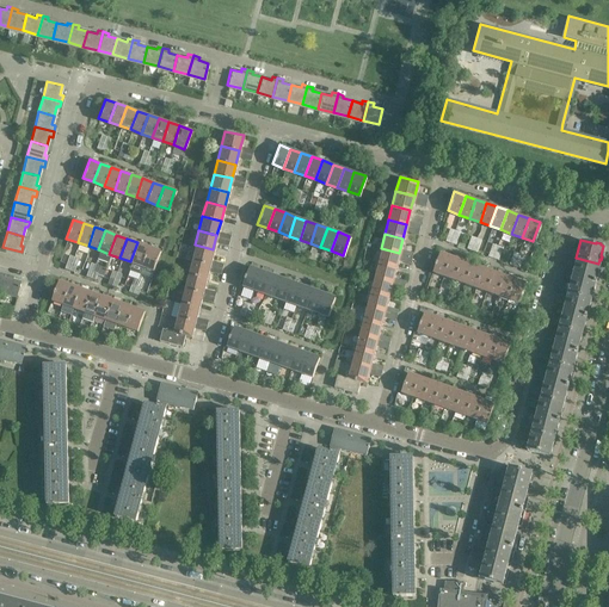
[(141,265),(148,246),(137,242),(130,261),(141,265)]
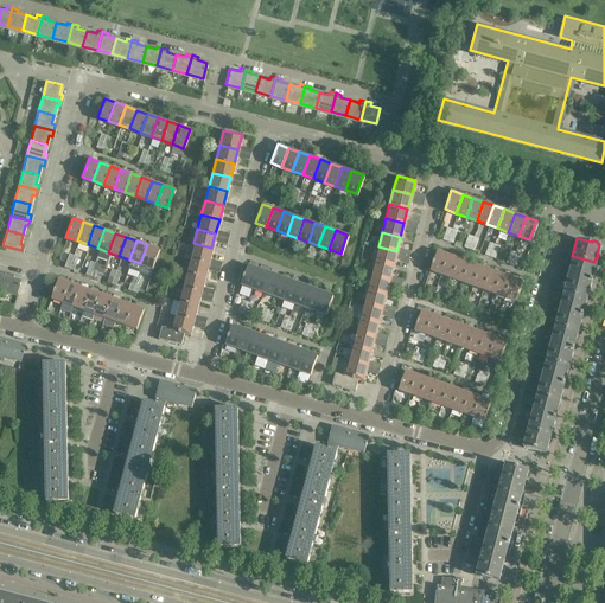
[(568,252),(570,244),(562,242),(560,249),(568,252)]
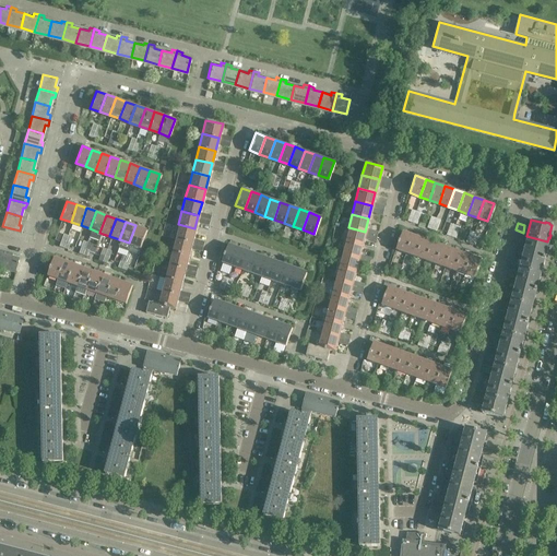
[(191,241),(194,228),(178,224),(175,237),(191,241)]
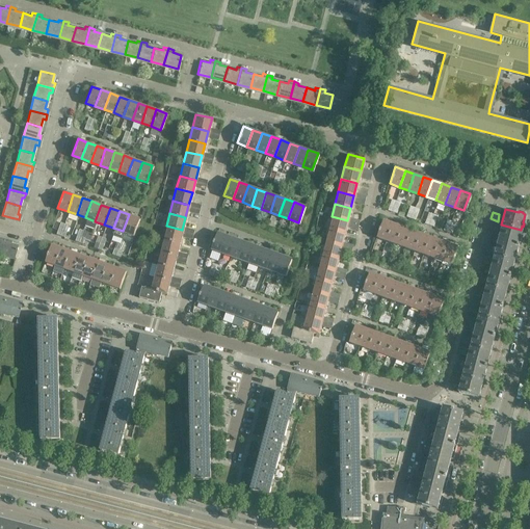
[(132,234),(138,218),(129,214),(123,231),(132,234)]
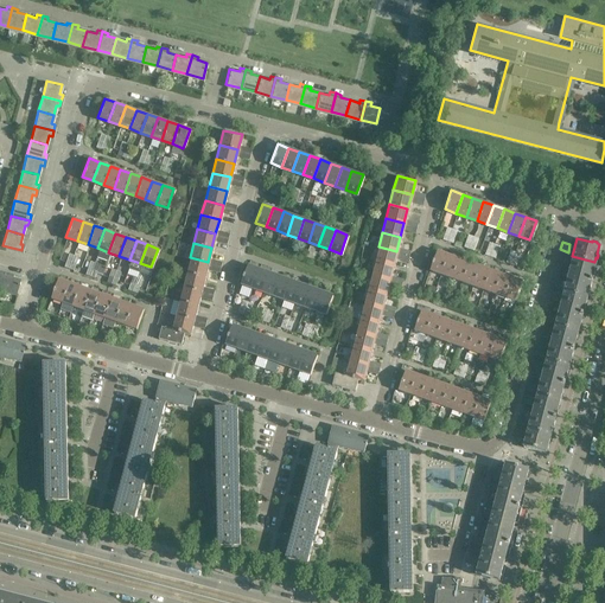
[(393,265),(396,251),(379,247),(375,261),(393,265)]
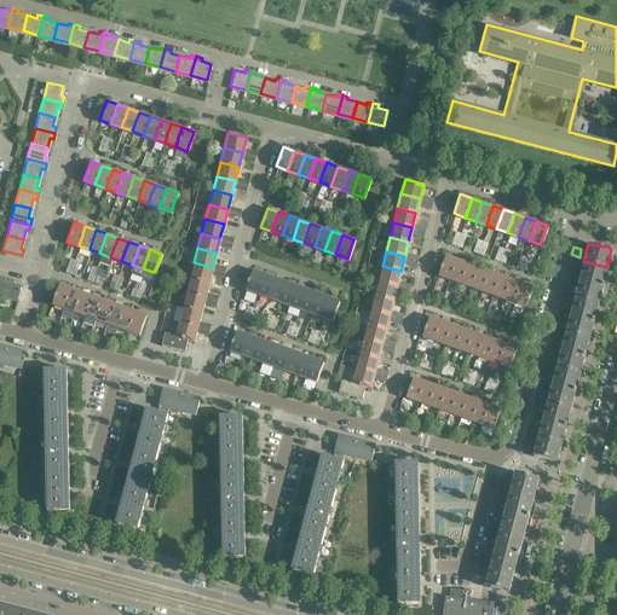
[(448,278),(455,259),(444,254),(437,273),(448,278)]
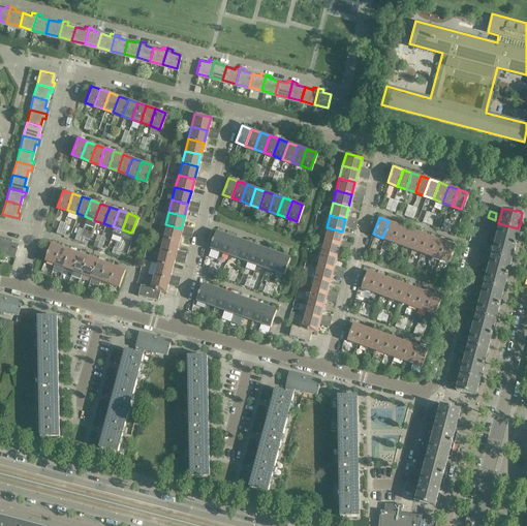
[(392,241),(398,224),(389,221),(382,238),(392,241)]
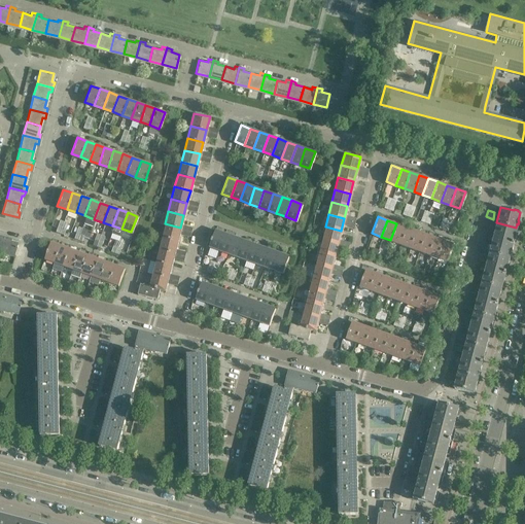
[(490,230),(492,223),(484,221),(483,228),(490,230)]
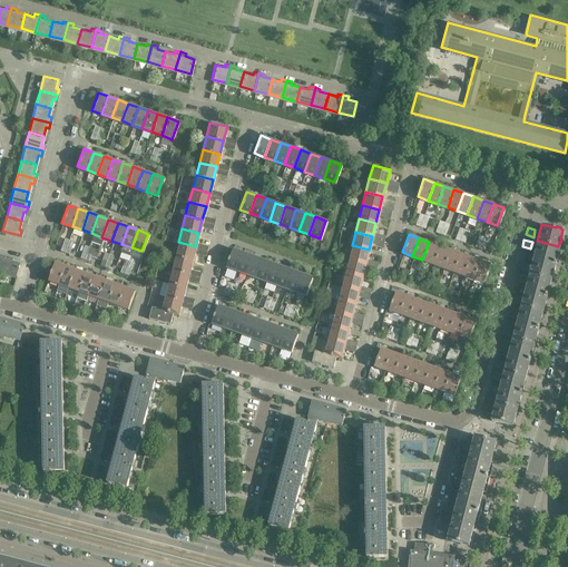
[(558,253),(558,250),(557,250),(558,246),(537,241),(532,256),(554,262),(557,253),(558,253)]
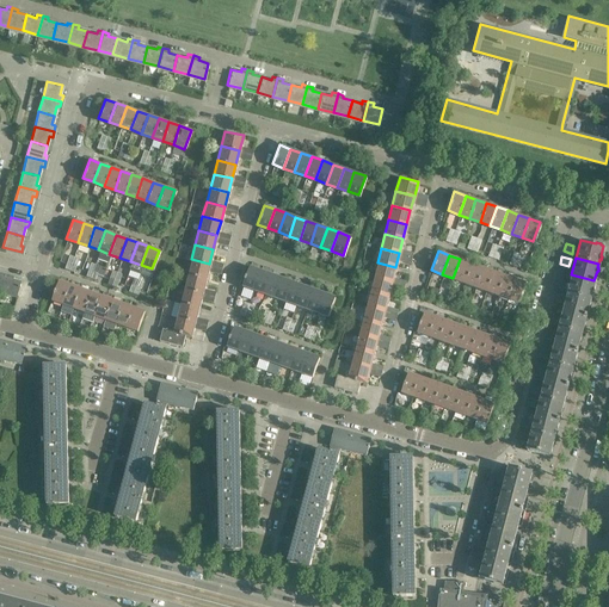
[(205,278),(209,264),(191,259),(188,273),(205,278)]
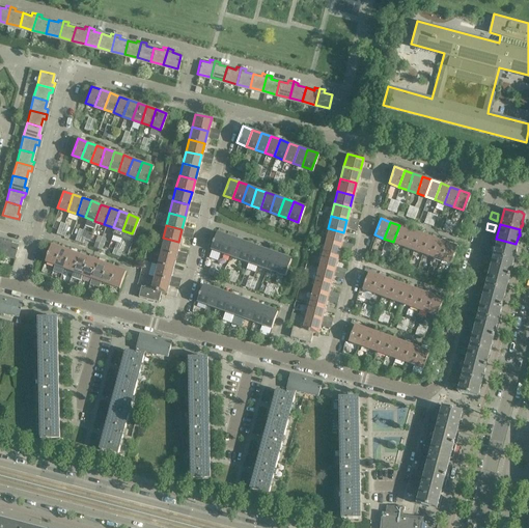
[(402,245),(409,228),(399,225),(393,242),(402,245)]
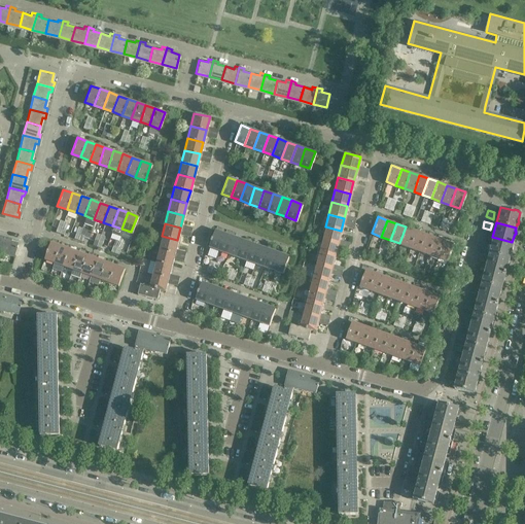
[(338,243),(341,231),(325,226),(322,239),(338,243)]
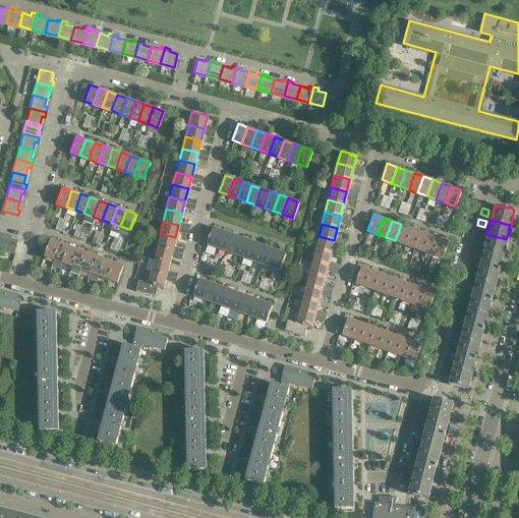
[(404,243),(410,227),(401,224),(395,240),(404,243)]
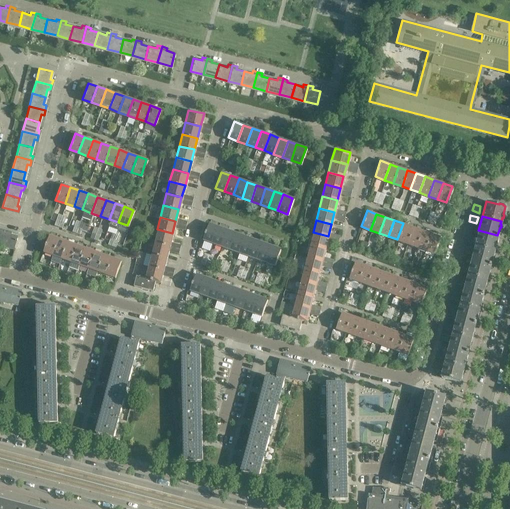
[(211,242),(216,226),(207,222),(202,238),(211,242)]
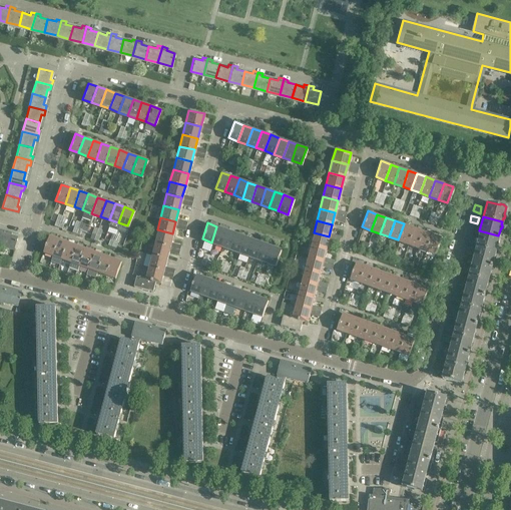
[(407,243),(413,227),(404,223),(398,239),(407,243)]
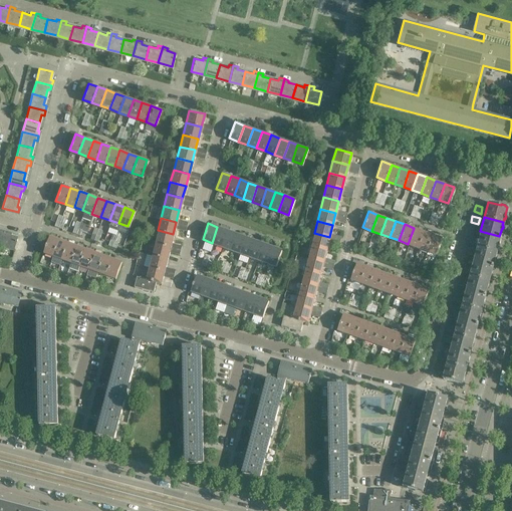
[(221,246),(226,230),(217,227),(212,243),(221,246)]
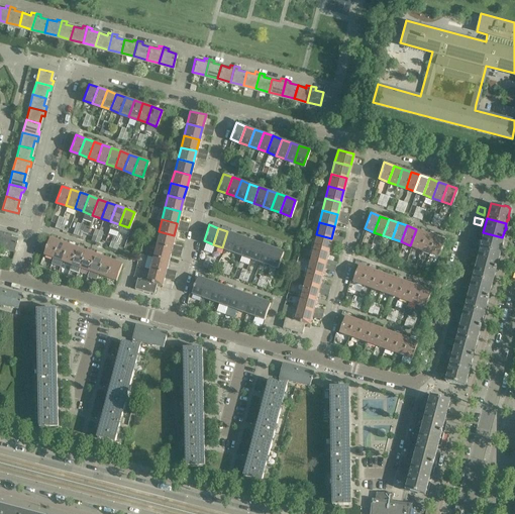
[(419,248),(425,232),(416,229),(410,245),(419,248)]
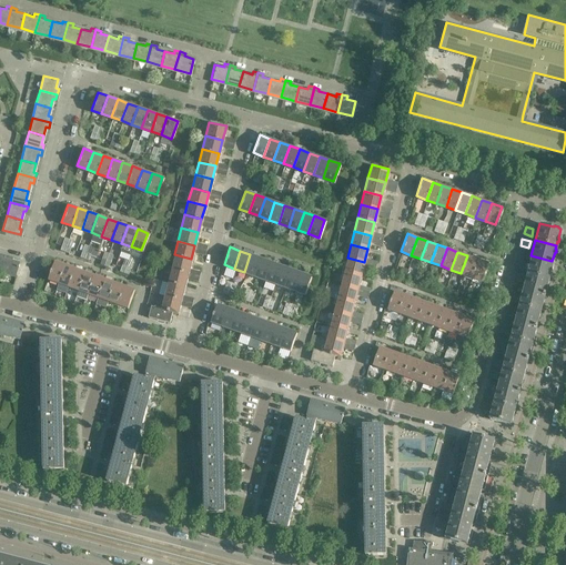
[(13,274),(17,260),(8,258),(9,254),(3,253),(0,265),(0,270),(13,274)]
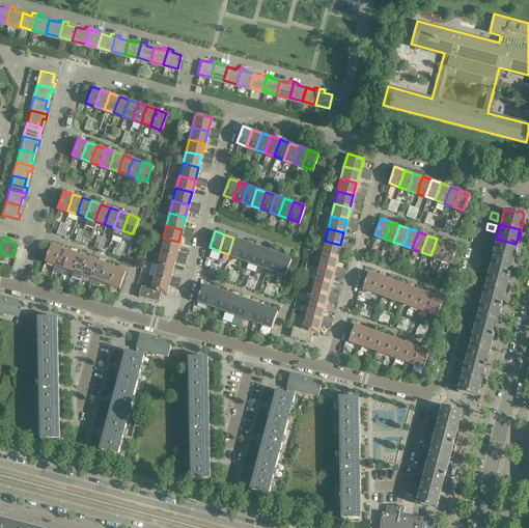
[(175,254),(178,242),(163,238),(160,250),(175,254)]
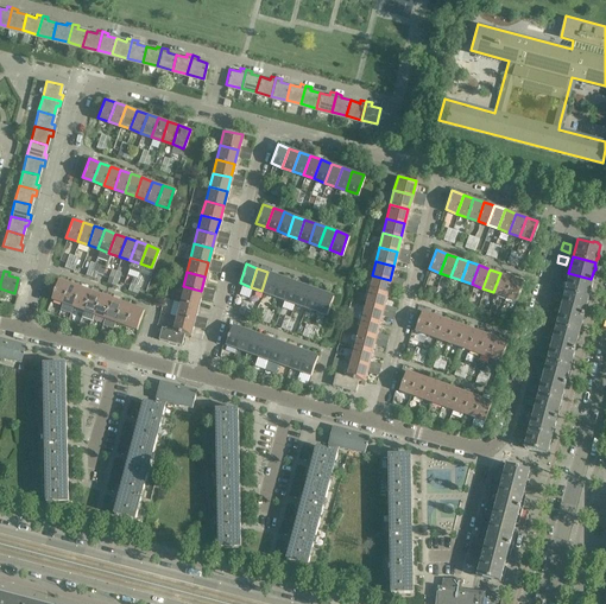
[(272,294),(278,275),(267,272),(262,291),(272,294)]
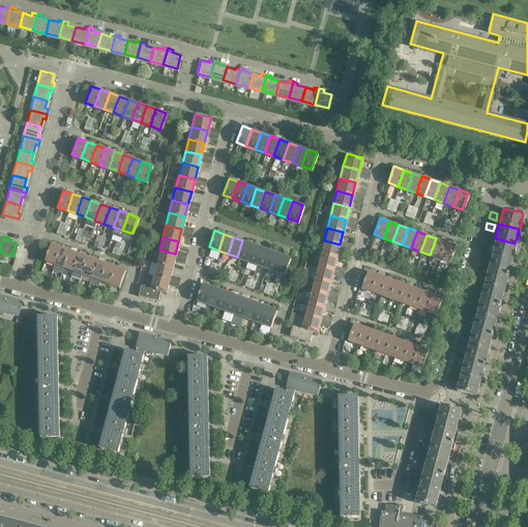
[(439,258),(445,241),(436,238),(430,255),(439,258)]
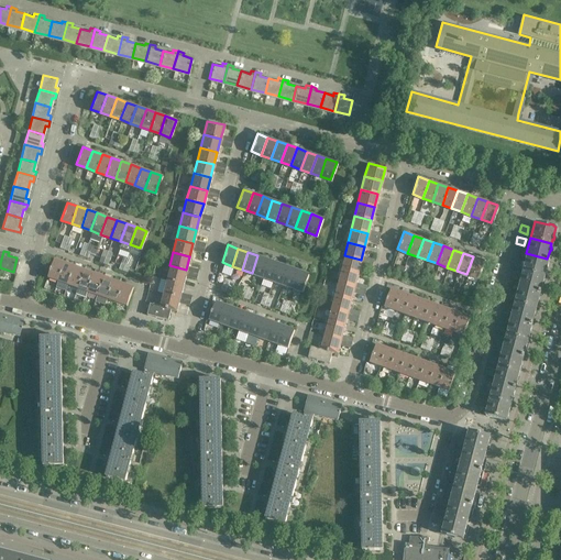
[(545,267),(547,259),(526,253),(521,270),(543,275),(543,271),(545,272),(546,268),(545,267)]
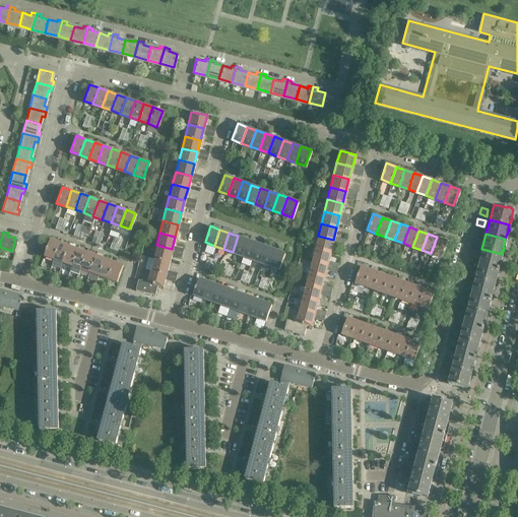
[(241,255),(247,239),(238,236),(233,252),(241,255)]
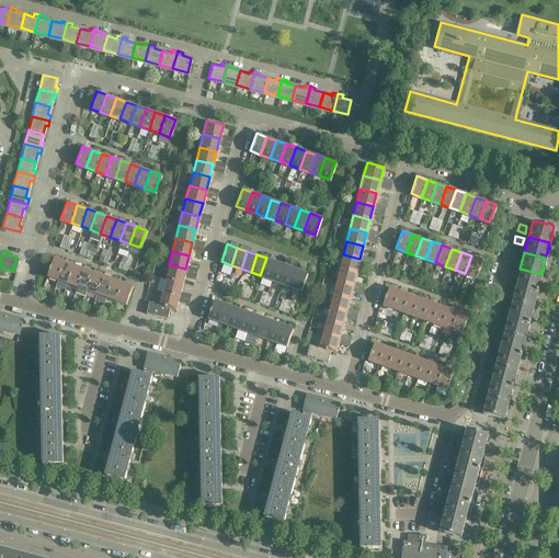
[(356,272),(360,259),(343,254),(339,268),(356,272)]
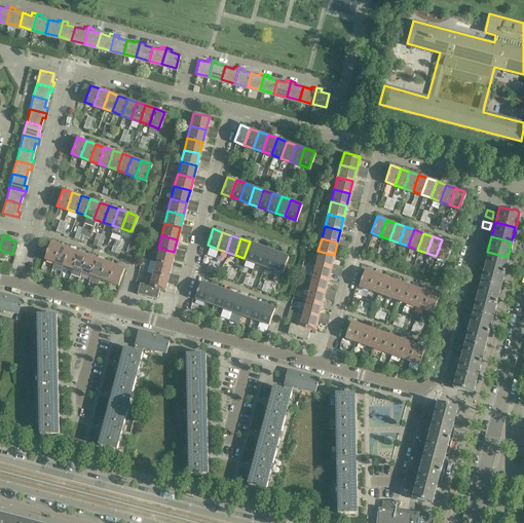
[(445,259),(451,243),(442,239),(436,256),(445,259)]
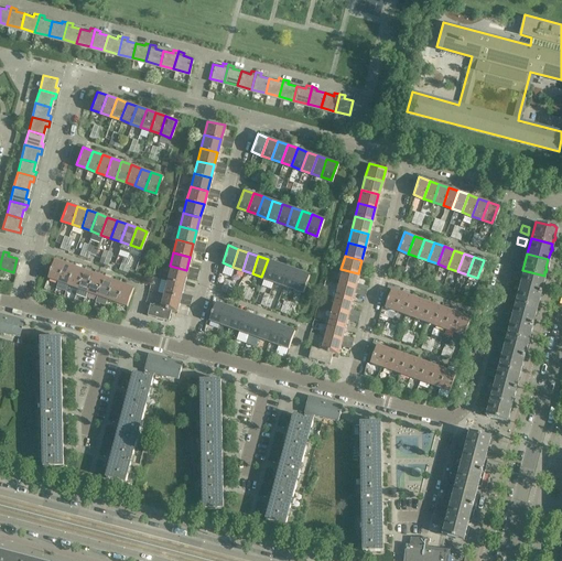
[(520,267),(521,259),(514,257),(511,263),(520,267)]
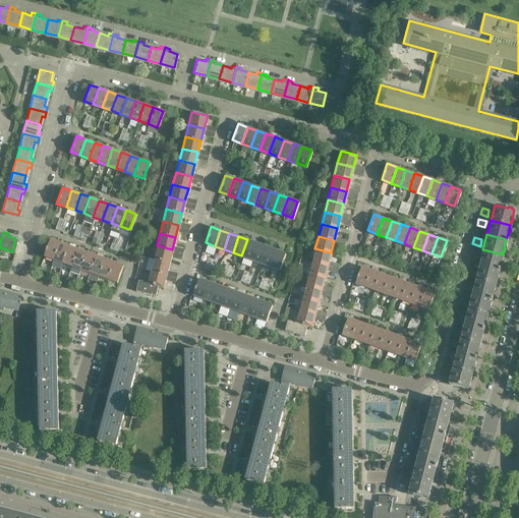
[(52,257),(58,241),(49,238),(43,254),(52,257)]
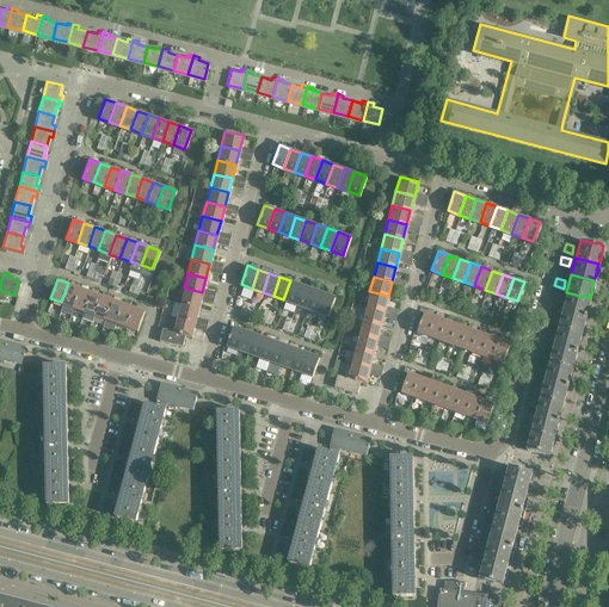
[(294,303),(301,284),(290,280),(283,299),(294,303)]
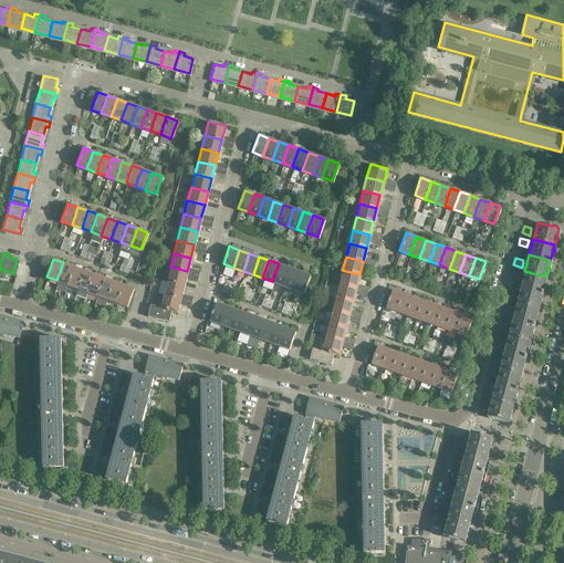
[(66,284),(73,267),(63,262),(56,280),(66,284)]
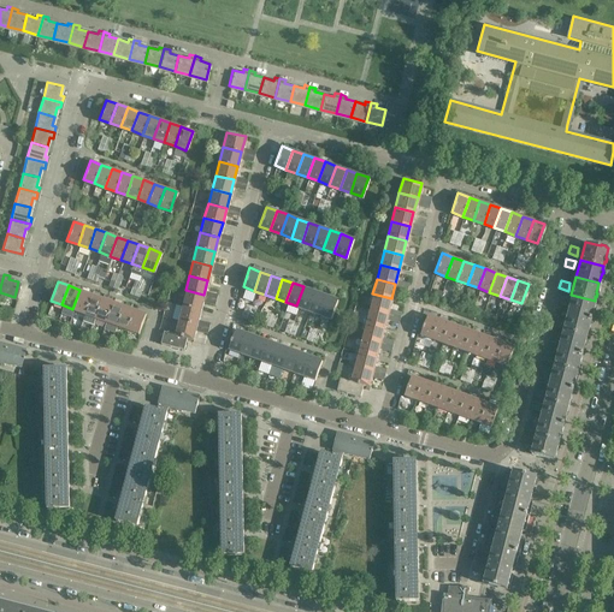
[(307,310),(314,291),(303,286),(296,306),(307,310)]
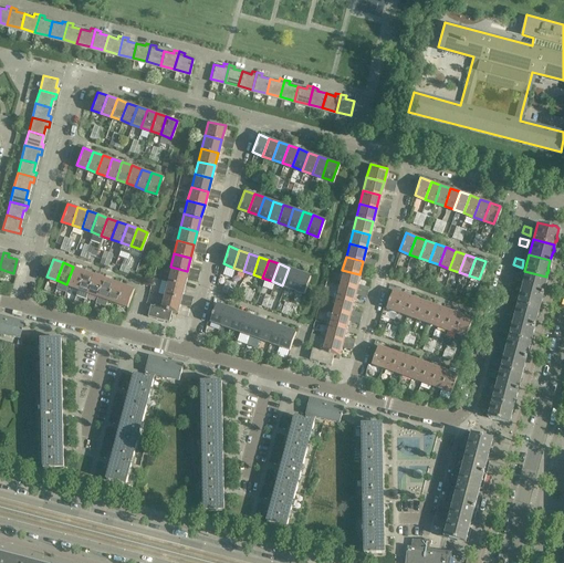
[(76,288),(83,270),(73,267),(66,284),(76,288)]
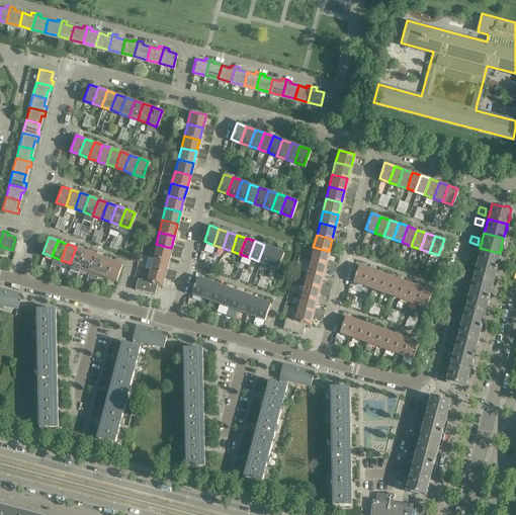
[(168,260),(171,248),(156,244),(152,256),(168,260)]
